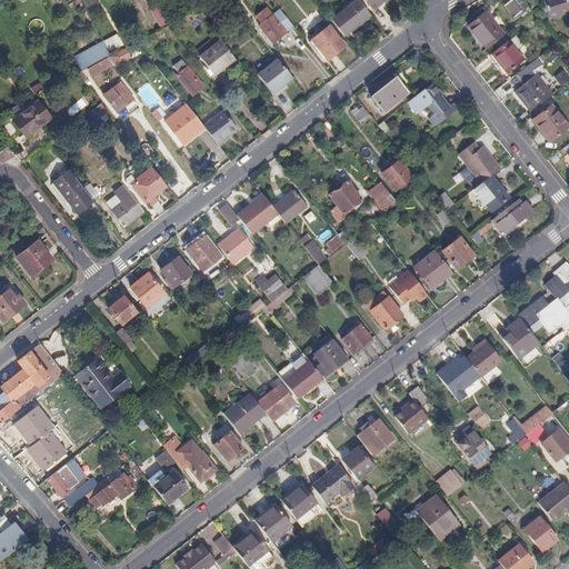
[(142,0),(159,30),(165,27),(171,23),(158,0),(142,0)]
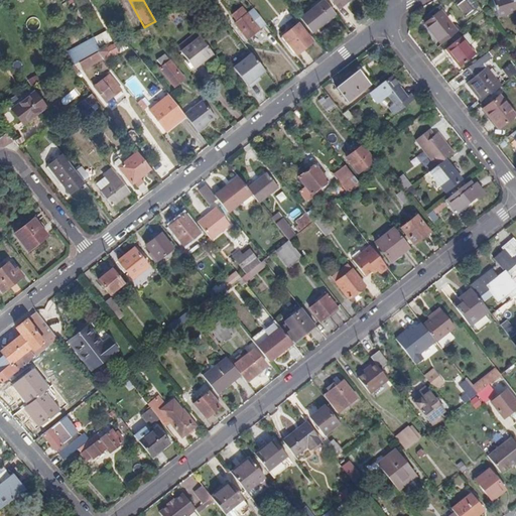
[(323,0),(320,0),(299,18),(309,32),(334,13),(323,0)]
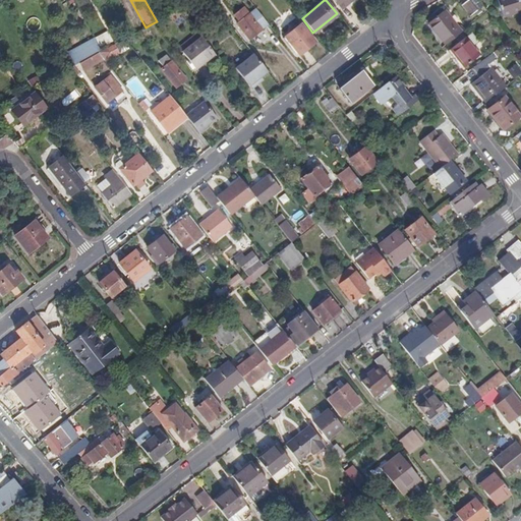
[(475,10),(467,0),(462,5),(470,14),(475,10)]
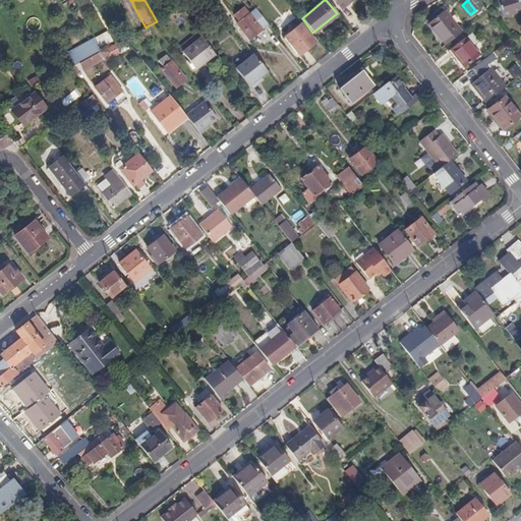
[(504,18),(520,13),(520,0),(501,0),(498,1),(504,18)]
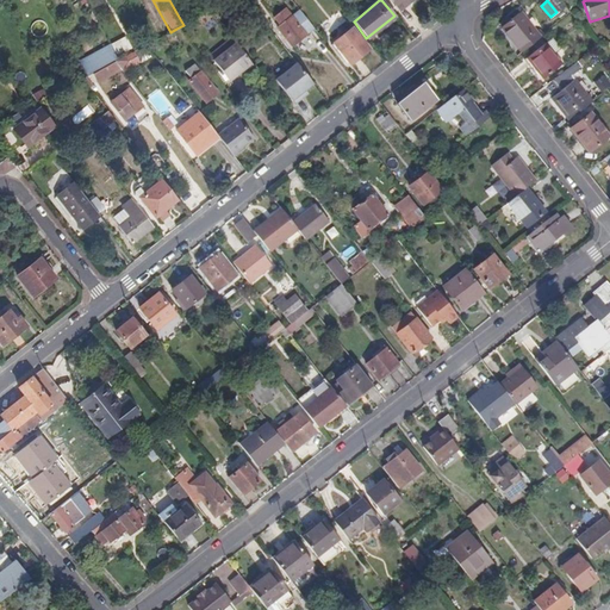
[(292,47),(313,29),(299,11),(291,17),(284,7),(269,19),(277,29),(292,47)]
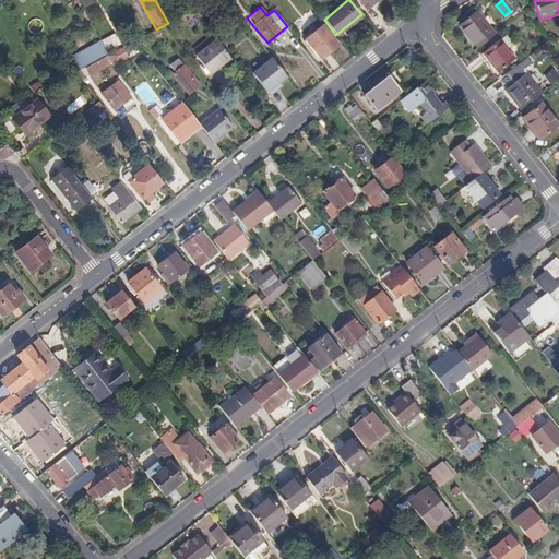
[(294,24),(300,32),(317,20),(310,11),(294,24)]
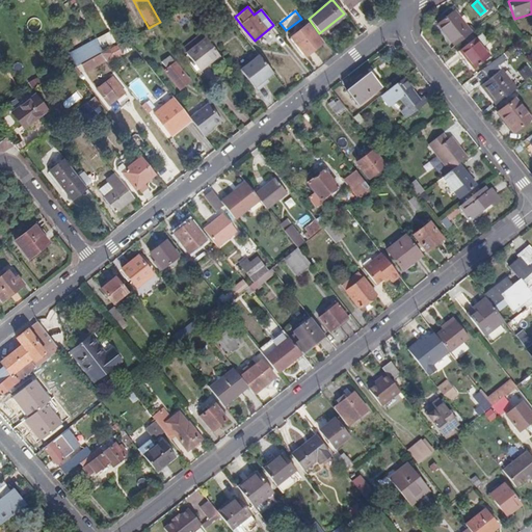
[(436,25),(454,47),(470,34),(453,12),(436,25)]
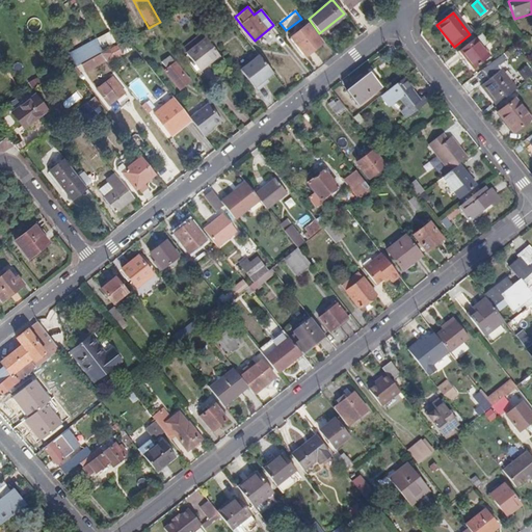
[(321,43),(307,24),(290,37),(304,56),(321,43)]
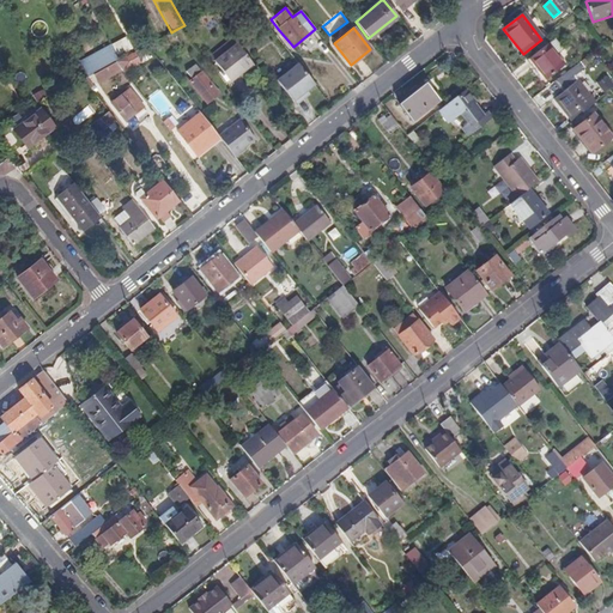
[(108,46),(117,61),(134,53),(125,36),(108,46)]
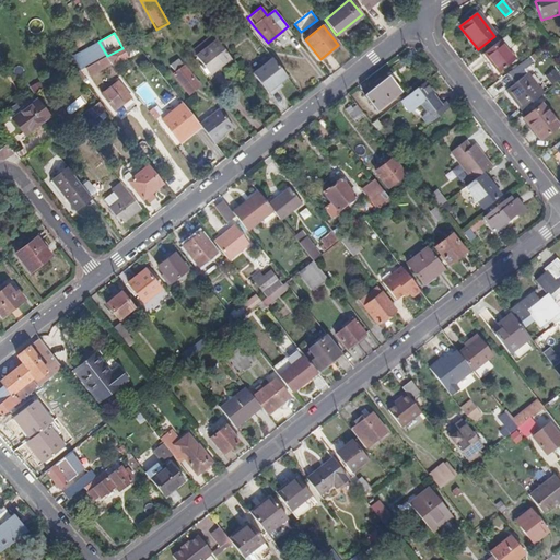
[(70,57),(79,72),(83,70),(104,58),(107,56),(98,42),(70,57)]
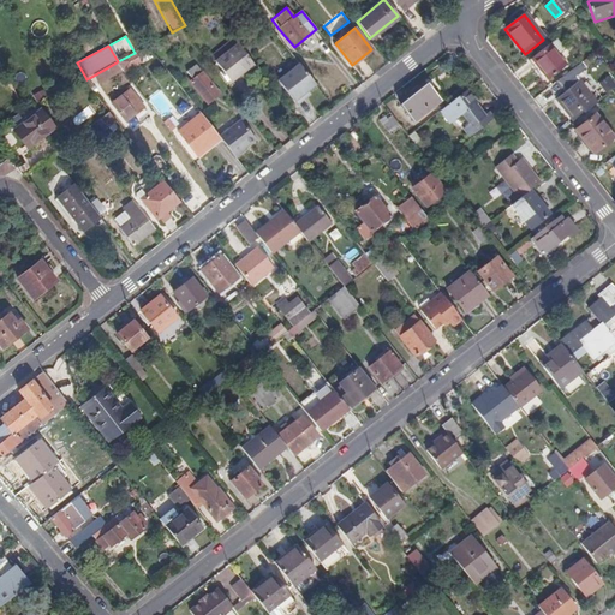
[(230,82),(252,64),(237,46),(214,64),(230,82)]
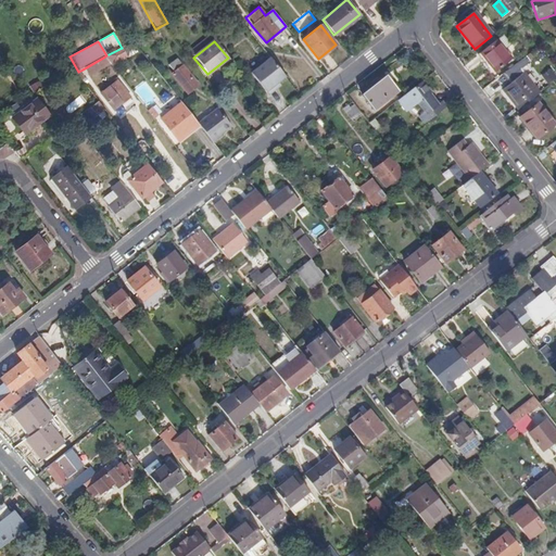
[(510,61),(496,41),(479,54),(494,74),(510,61)]
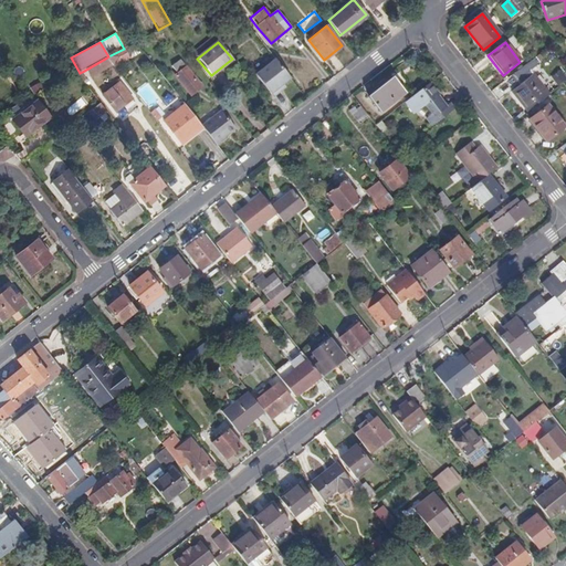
[(109,66),(105,59),(84,71),(88,79),(109,66)]
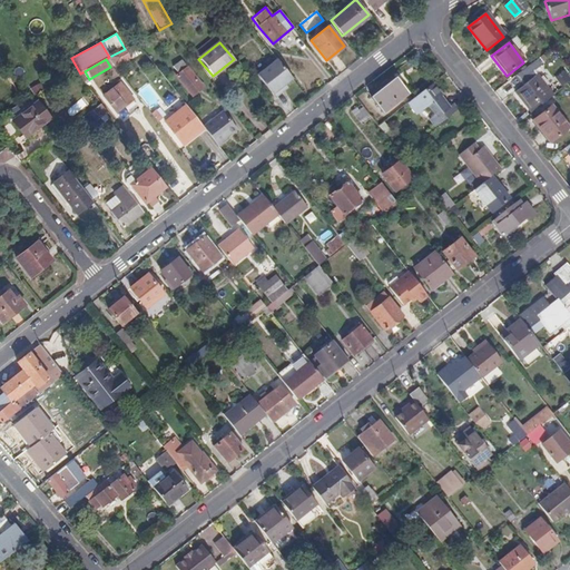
[(285,84),(292,78),(276,59),(257,74),(275,96),(282,89),(281,87),(285,84)]
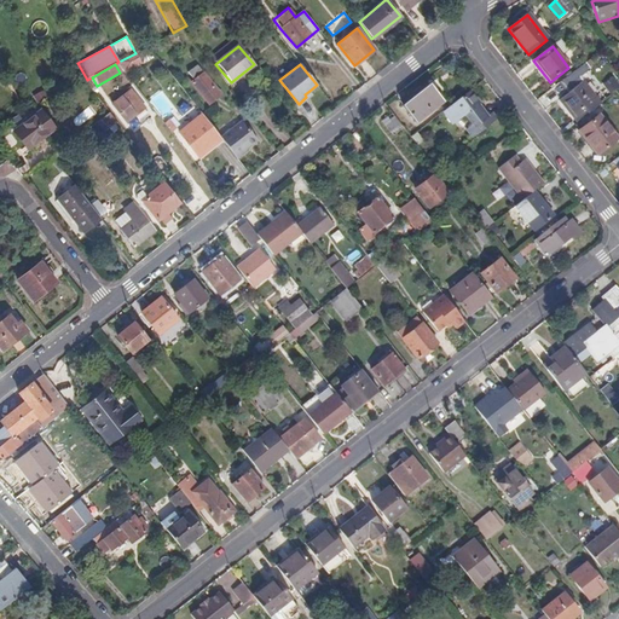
[(584,64),(562,81),(568,87),(580,77),(590,70),(584,64)]
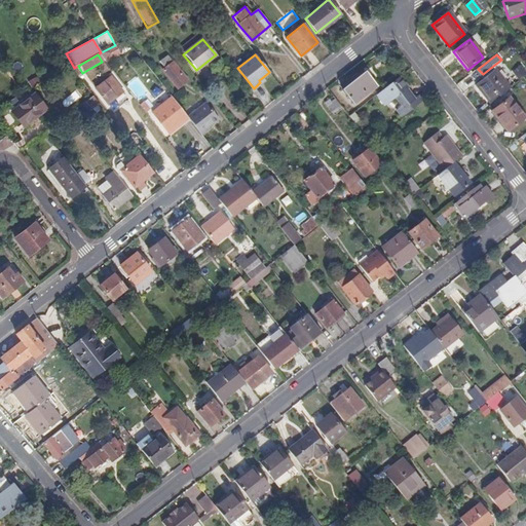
[(186,81),(166,55),(158,62),(163,68),(160,70),(176,88),(186,81)]
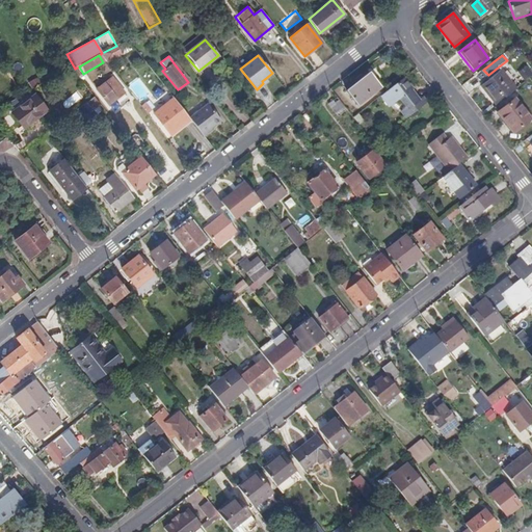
[(480,72),(487,81),(501,70),(499,67),(488,75),(483,70),(480,72)]
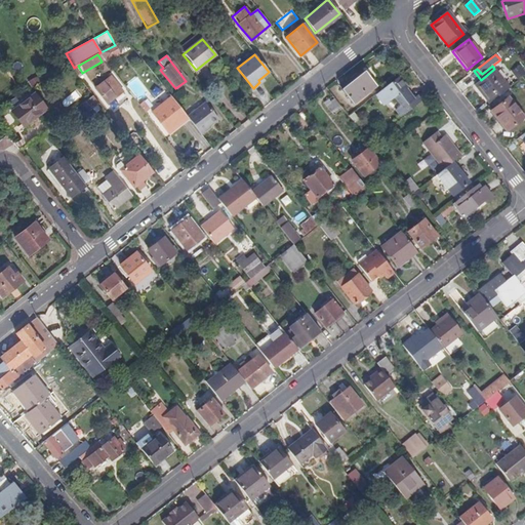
[(474,85),(489,104),(509,88),(494,69),(481,80),(474,85)]
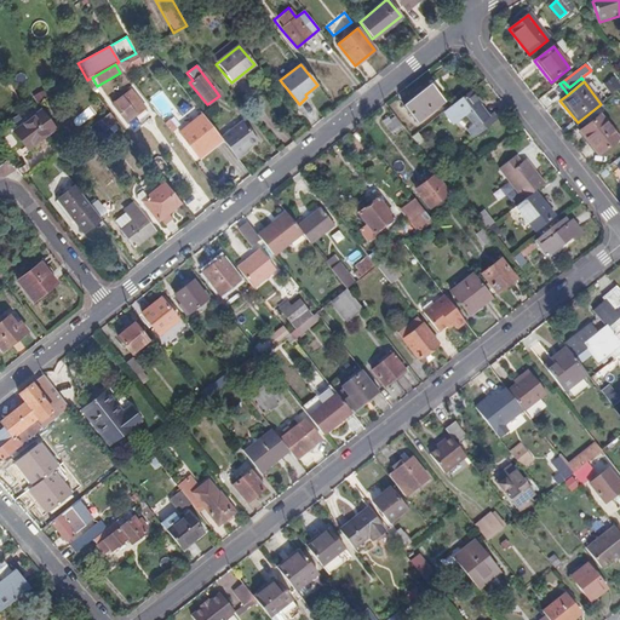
[(429,84),(403,104),(417,122),(443,102),(429,84)]
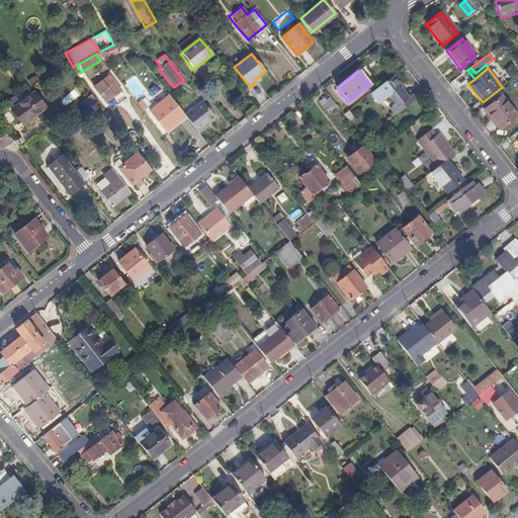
[(120,90),(107,74),(90,88),(103,104),(120,90)]
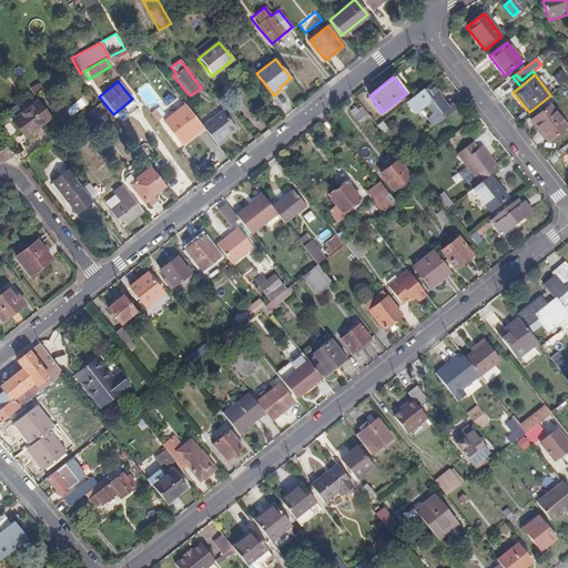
[(435,125),(454,110),(449,104),(446,107),(437,94),(438,93),(430,83),(406,103),(414,113),(426,103),(435,115),(430,120),(435,125)]
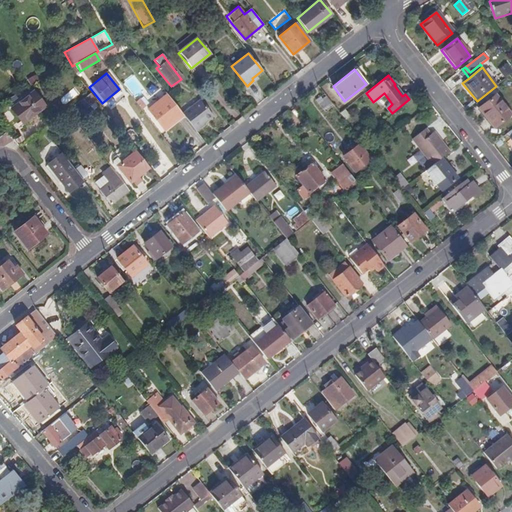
[(43,107),(33,94),(11,111),(22,124),(43,107)]
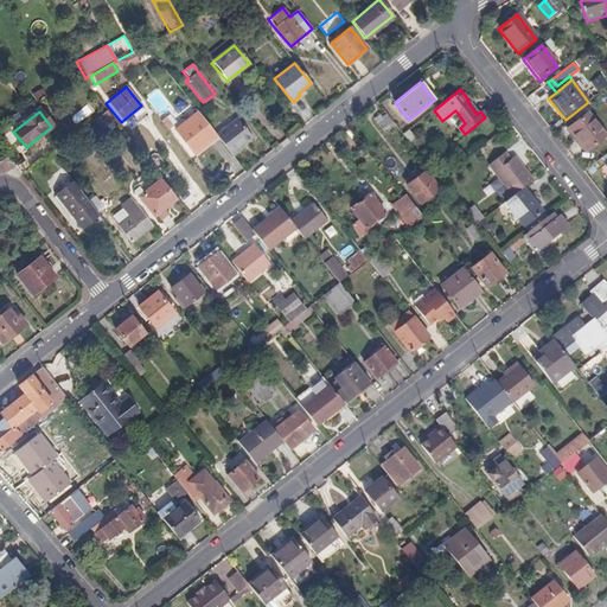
[(216,135),(197,112),(176,129),(195,153),(216,136),(216,135)]
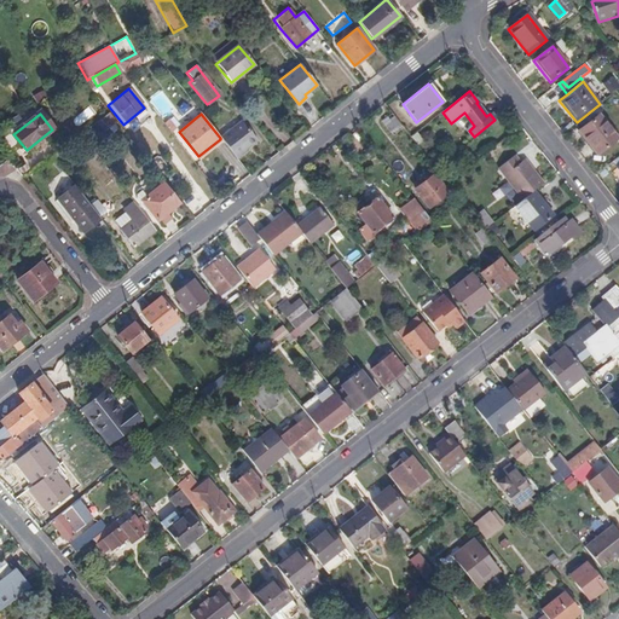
[(394,136),(403,128),(392,114),(382,121),(394,136)]
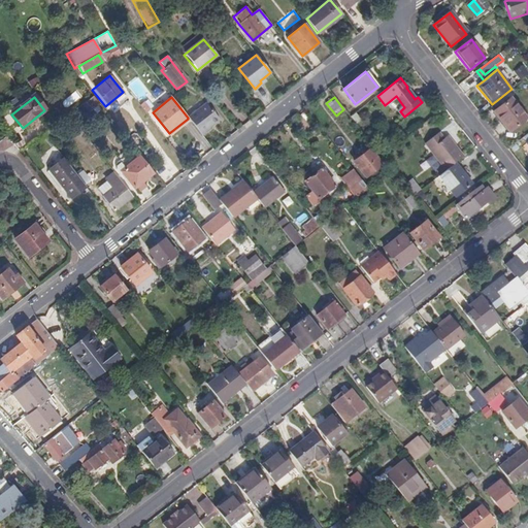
[(526,119),(510,98),(493,111),(509,132),(526,119)]
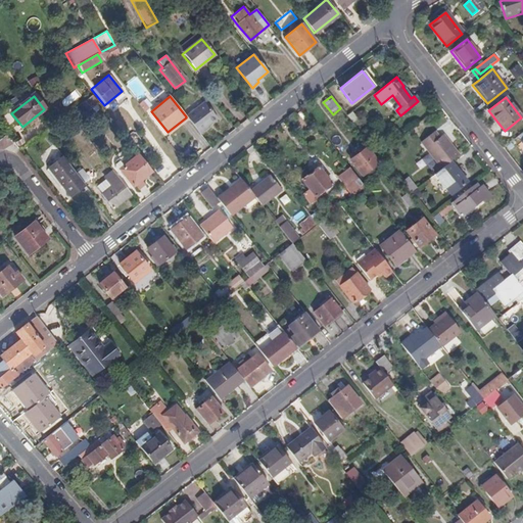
[(86,111),(97,109),(95,98),(84,100),(86,111)]
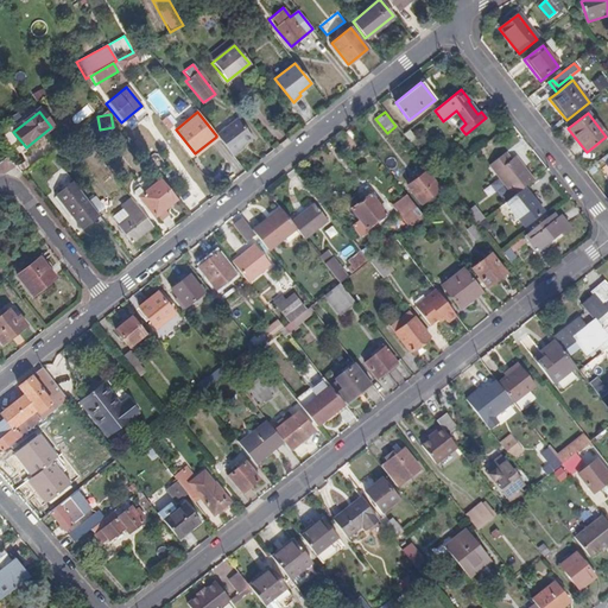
[(164,116),(159,121),(166,131),(171,126),(164,116)]
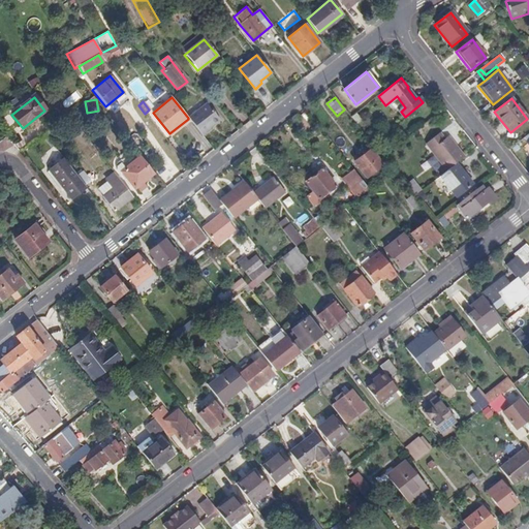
[(188,119),(201,135),(211,127),(210,126),(218,119),(206,103),(188,118),(188,119)]
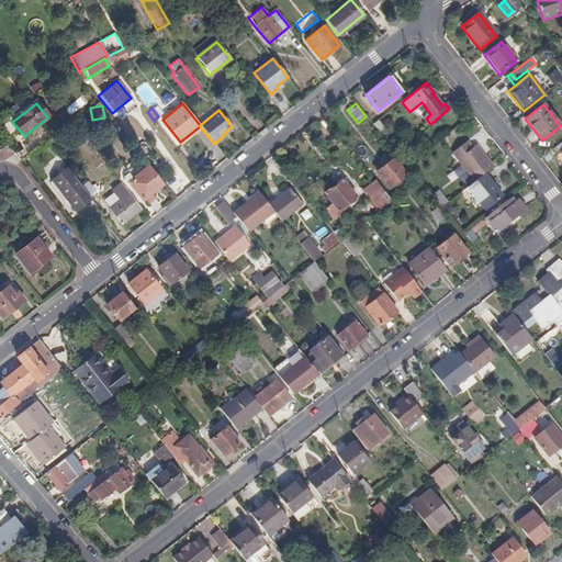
[(482,173),(492,165),(475,145),(471,148),(465,141),(451,153),(473,180),(482,173)]
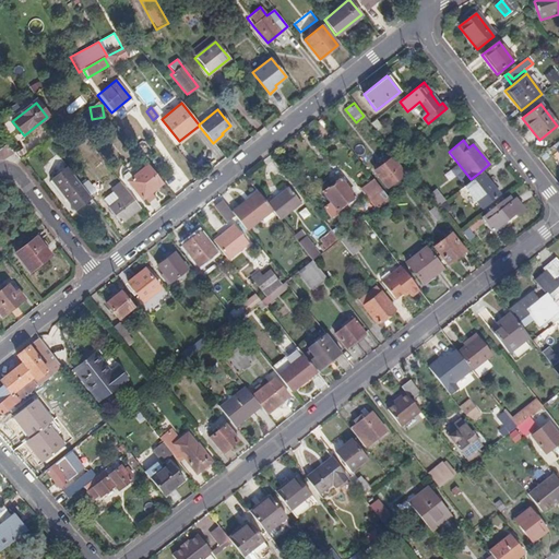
[(390,157),(373,170),(387,187),(403,175),(390,157)]
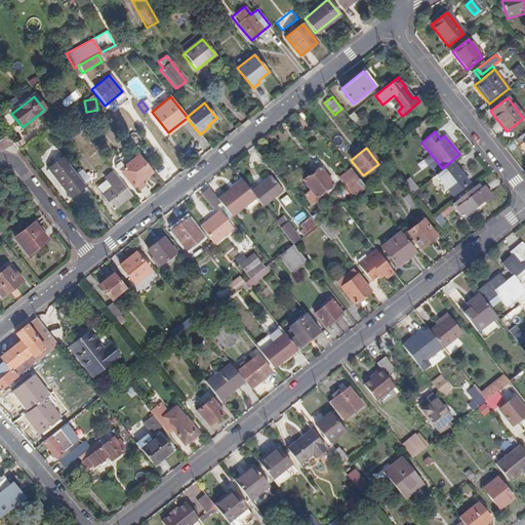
[(133,186),(152,171),(139,155),(124,166),(121,162),(114,167),(123,178),(126,176),(133,186)]
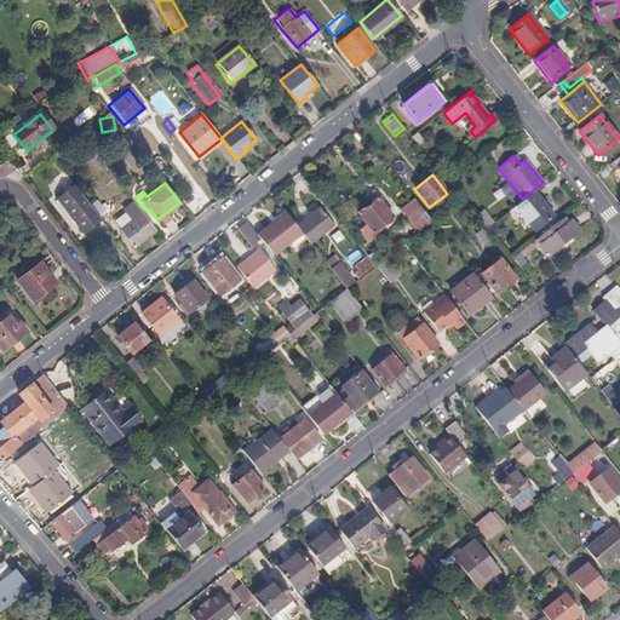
[(80,234),(99,218),(98,217),(90,206),(73,185),(53,200),(80,234)]
